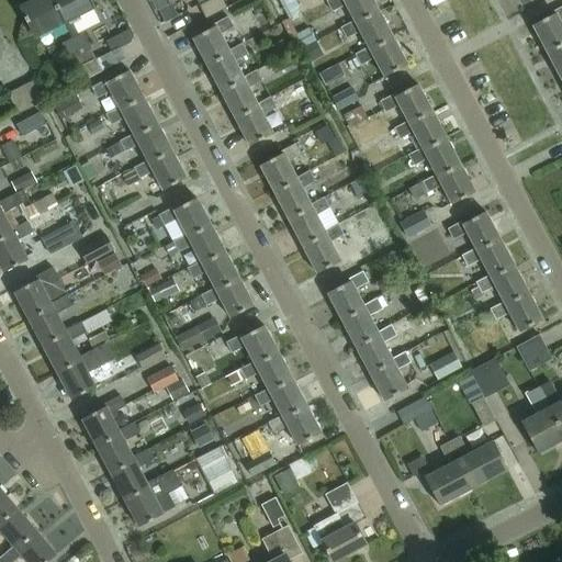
[(37,36),(66,22),(55,0),(33,0),(22,6),(37,36)]
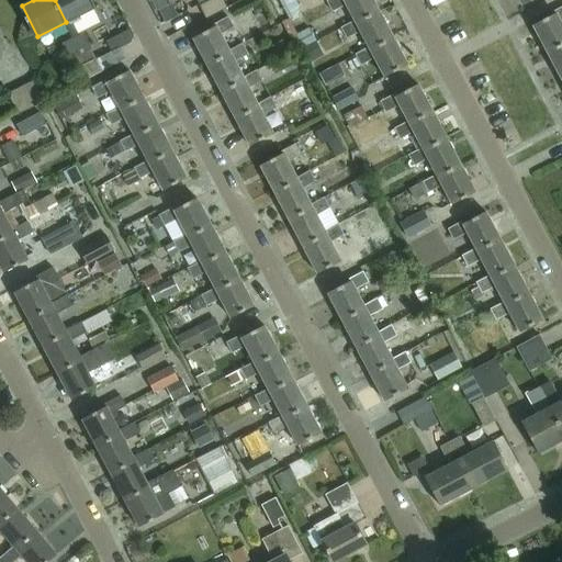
[(72,19),(96,7),(92,0),(55,0),(66,22),(72,34),(80,30),(77,24),(76,24),(72,19)]
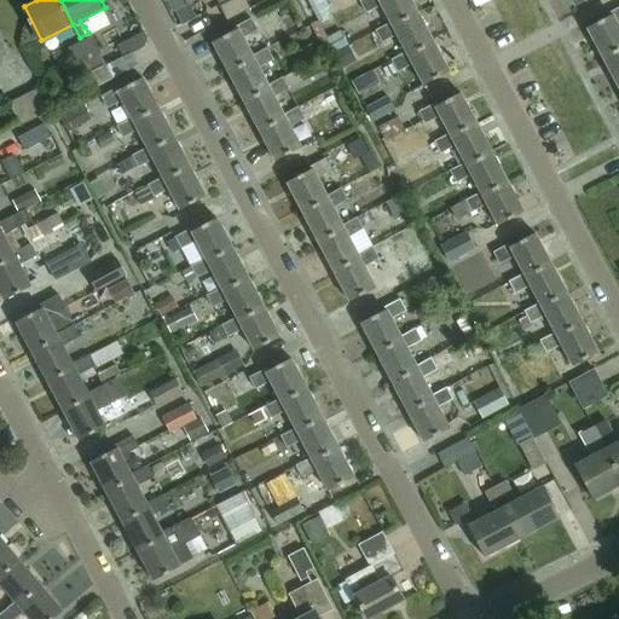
[(227,21),(252,9),(247,0),(233,0),(220,7),(227,21)]
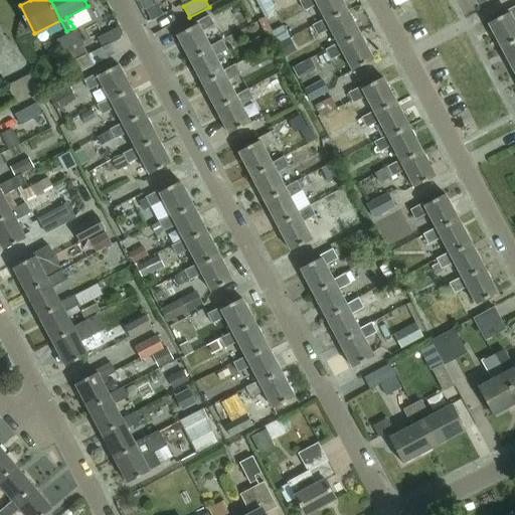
[(302,0),(301,0),(306,10),(318,4),(326,19),(327,21),(349,10),(343,0),(302,0)]
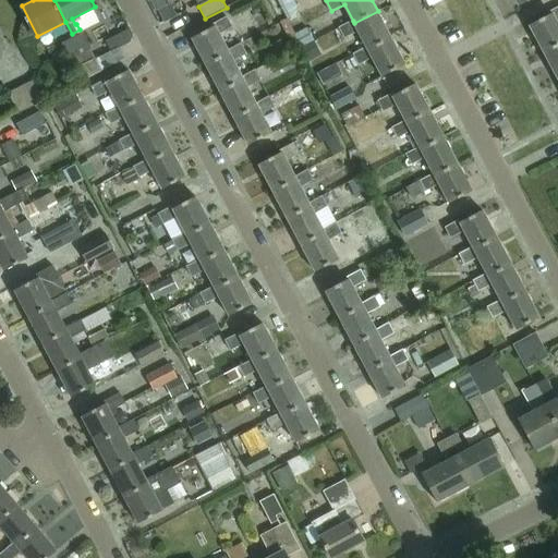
[(177,16),(170,4),(159,11),(165,22),(177,16)]
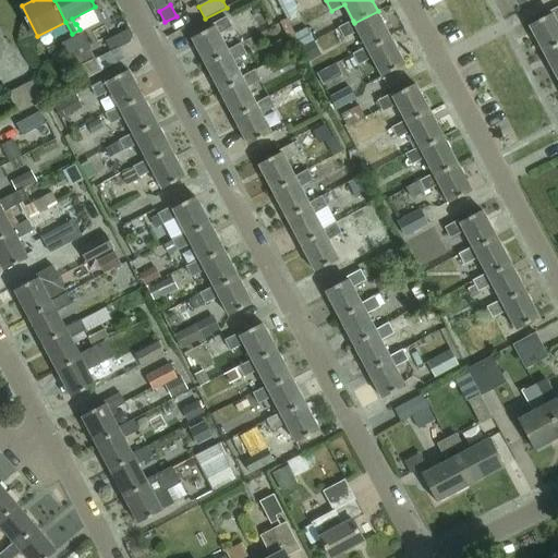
[(553,13),(531,25),(545,51),(557,44),(557,8),(552,11),(553,13)]
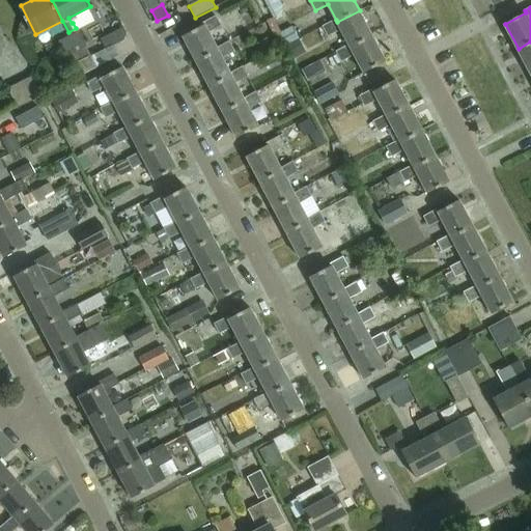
[(336,20),(325,26),(329,35),(341,29),(350,45),(351,47),(373,35),(360,10),(337,22),(336,20)]
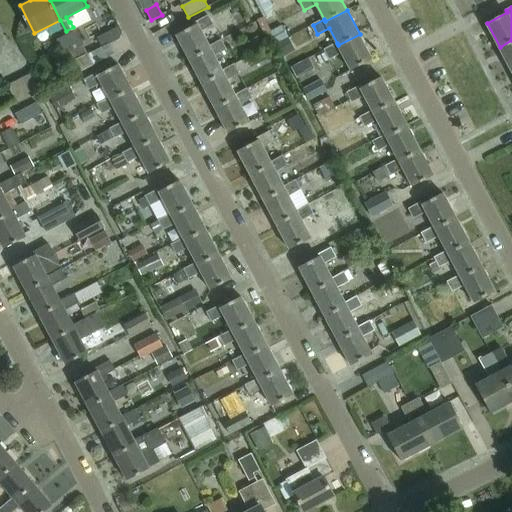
[(212,47),(211,45),(203,30),(215,24),(214,23),(220,20),(216,12),(198,22),(199,23),(178,34),(190,59),(212,47)]
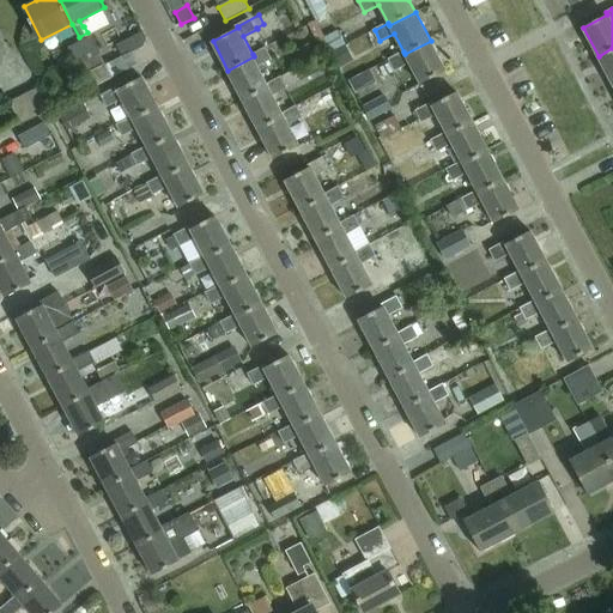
[(126,49),(150,41),(146,30),(122,38),(126,49)]
